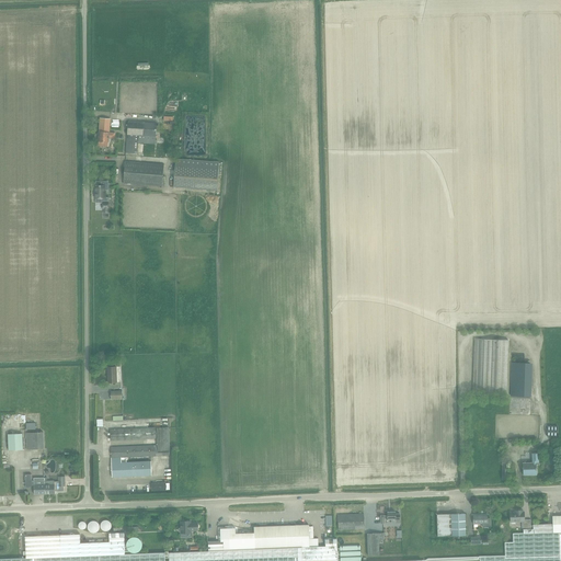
[(109,142),(109,138),(115,138),(115,133),(110,133),(110,119),(100,118),(99,141),(109,142)]
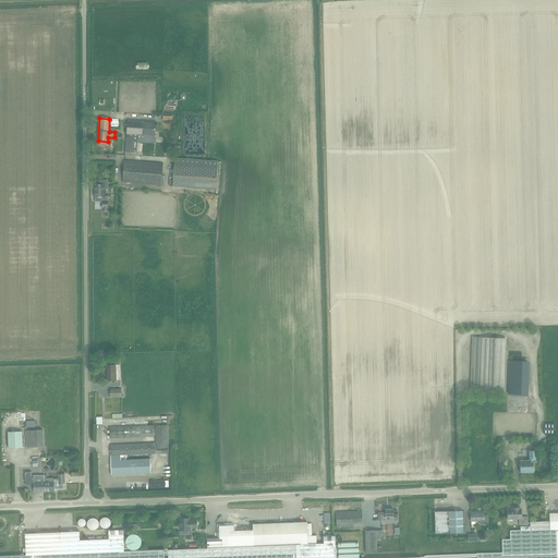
[(125,153),(137,154),(138,143),(155,144),(156,123),(128,120),(125,153)]
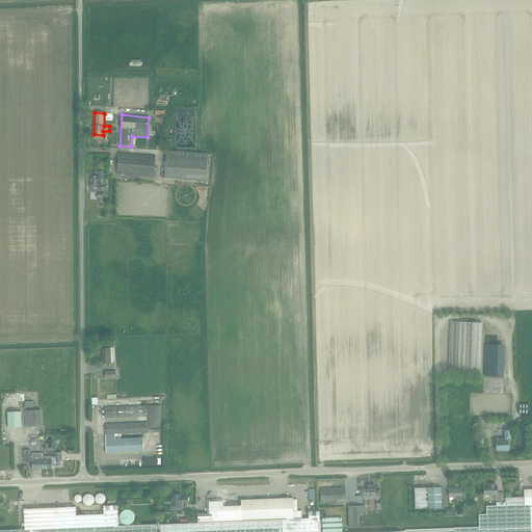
[(164,178),(206,181),(208,154),(167,151),(164,178)]
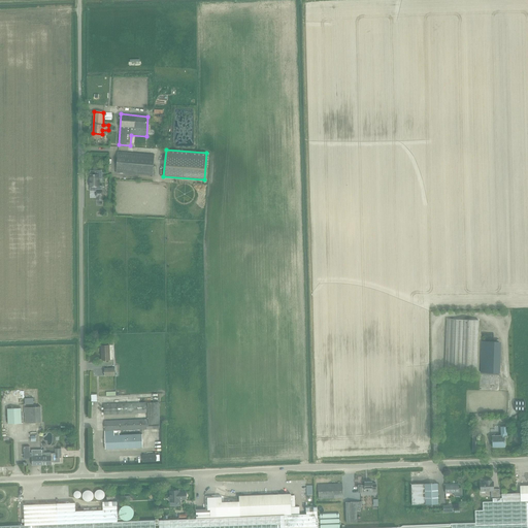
[(118,152),(116,172),(153,175),(155,155),(118,152)]
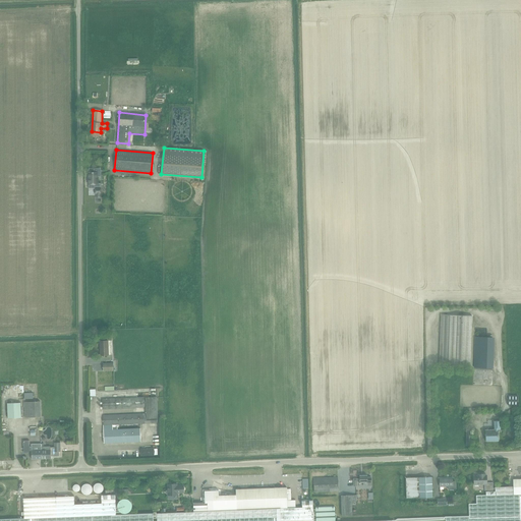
[(89,178),(89,181),(89,188),(95,188),(95,193),(97,193),(97,197),(100,197),(101,197),(101,193),(101,187),(101,183),(97,183),(97,172),(94,172),(89,172),(89,178)]
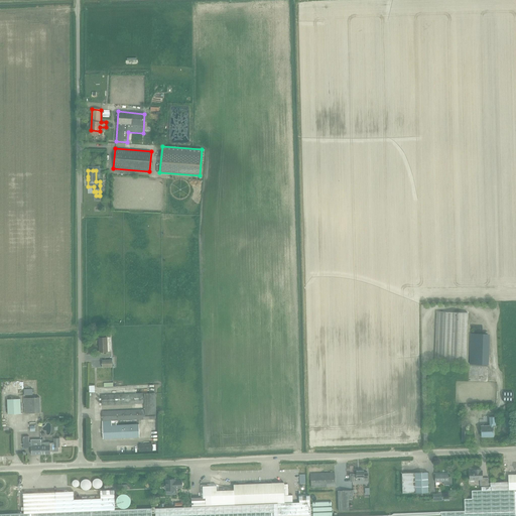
[(468,312),(446,311),(436,311),(434,363),(466,364),(468,312)]
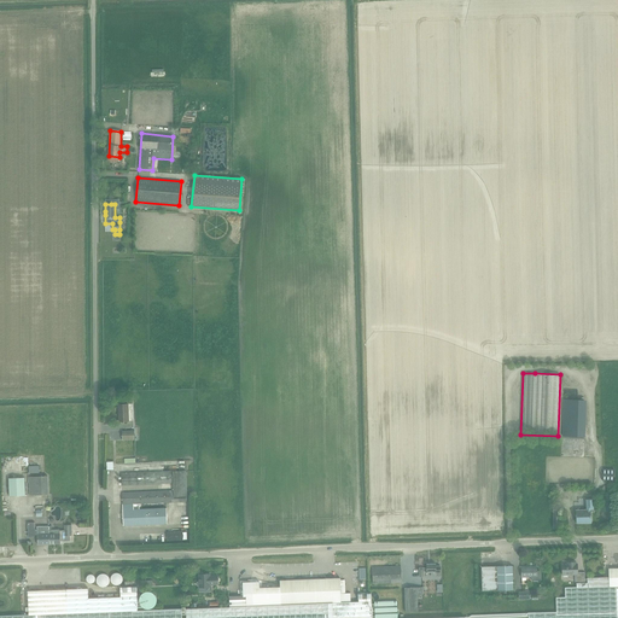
[(584,437),(587,401),(564,400),(563,436),(584,437)]
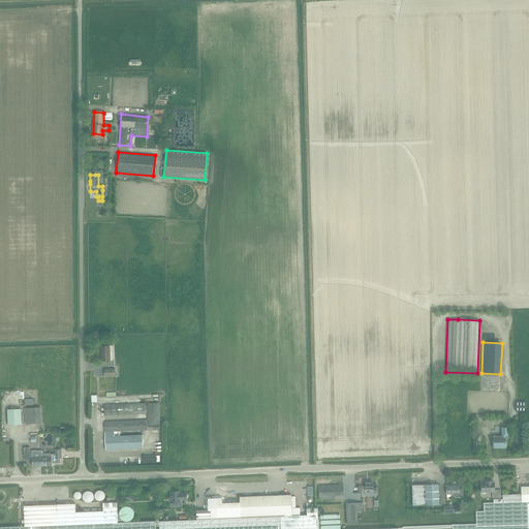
[(102,361),(110,361),(110,346),(101,346),(102,361)]
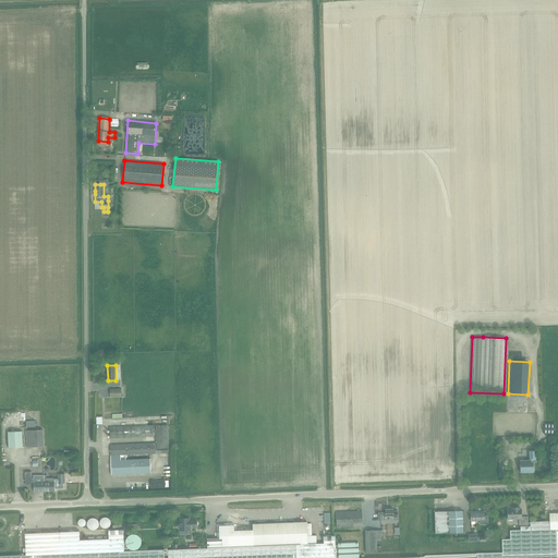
[(121,397),(121,389),(110,389),(110,398),(121,397)]
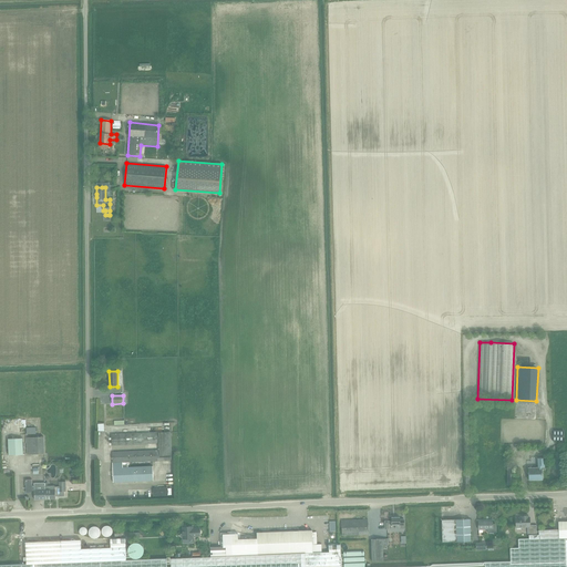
[(563,441),(564,431),(553,430),(552,441),(563,441)]
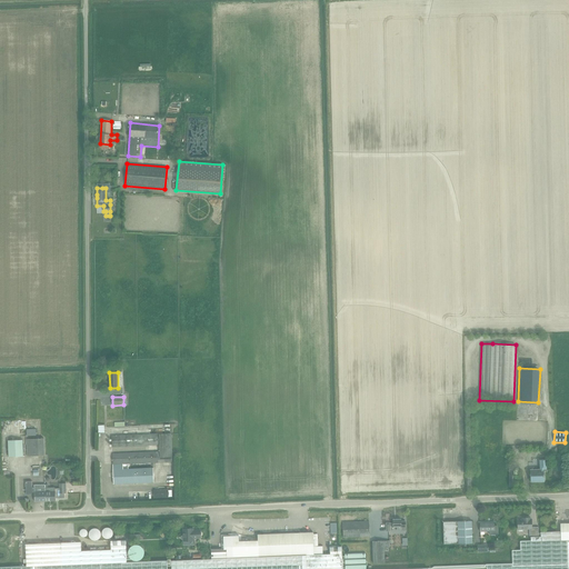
[(171,433),(111,436),(112,447),(160,445),(160,452),(112,455),(113,485),(153,482),(153,468),(128,469),(128,467),(123,467),(123,463),(171,461),(171,457),(172,457),(171,433)]
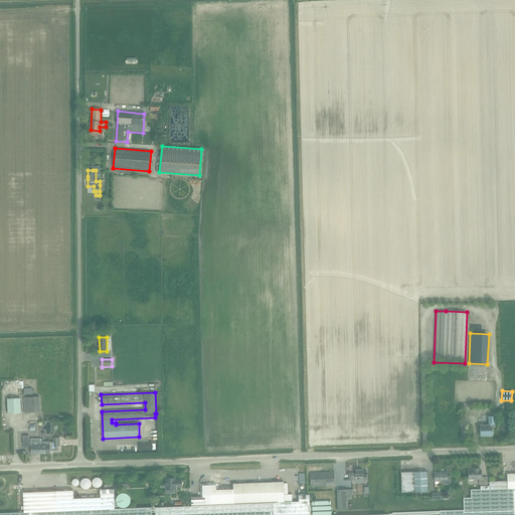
[(24,397),(24,412),(40,412),(39,396),(24,397)]
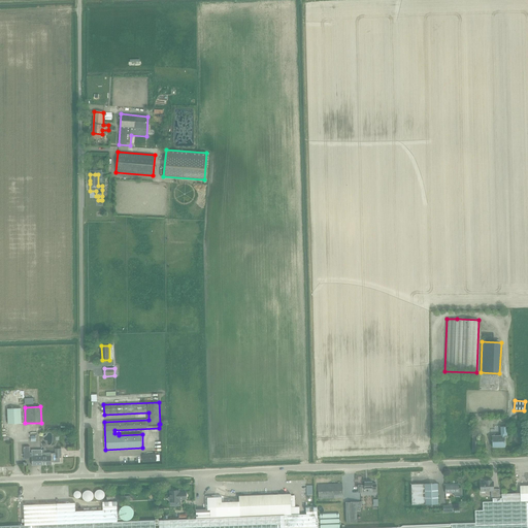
[(8,424),(22,424),(21,408),(7,408),(8,424)]
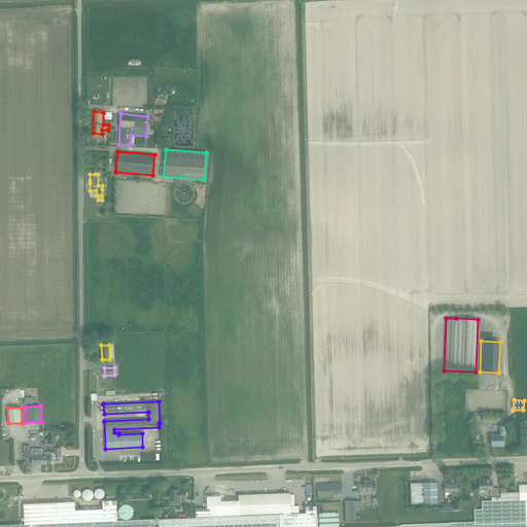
[(504,446),(503,441),(503,434),(506,434),(505,425),(499,426),(500,434),(491,434),(491,441),(491,446),(504,446)]
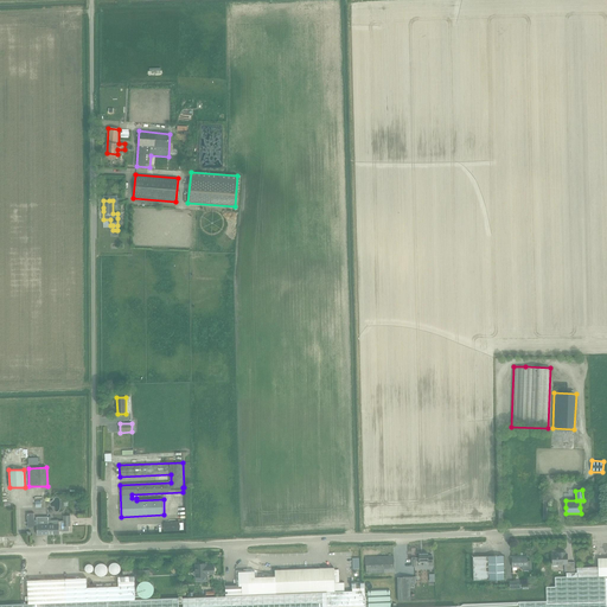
[(34,513),(27,513),(29,528),(34,528),(34,525),(37,524),(38,535),(49,535),(48,517),(37,517),(37,521),(34,521),(34,513)]
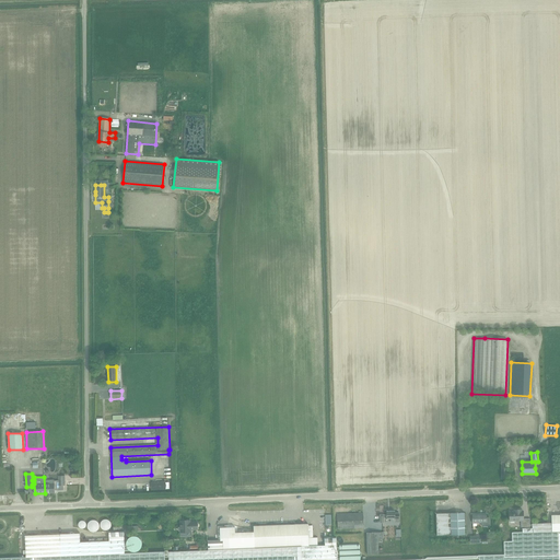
[(47,477),(44,477),(45,493),(55,492),(55,490),(63,490),(63,486),(65,486),(65,476),(58,476),(59,481),(54,481),(54,480),(47,480),(47,477)]
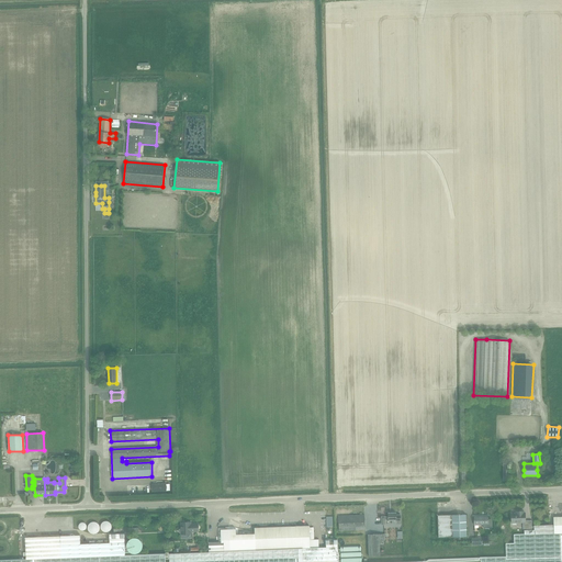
[(561,561),(561,516),(553,517),(553,525),(534,526),(531,526),(531,520),(525,520),(525,513),(524,513),(524,512),(516,512),(516,513),(510,513),(512,523),(523,523),(523,529),(531,529),(531,528),(534,528),(534,530),(524,530),(524,535),(514,535),(515,543),(506,543),(506,557),(481,558),(481,561),(480,561),(561,561)]
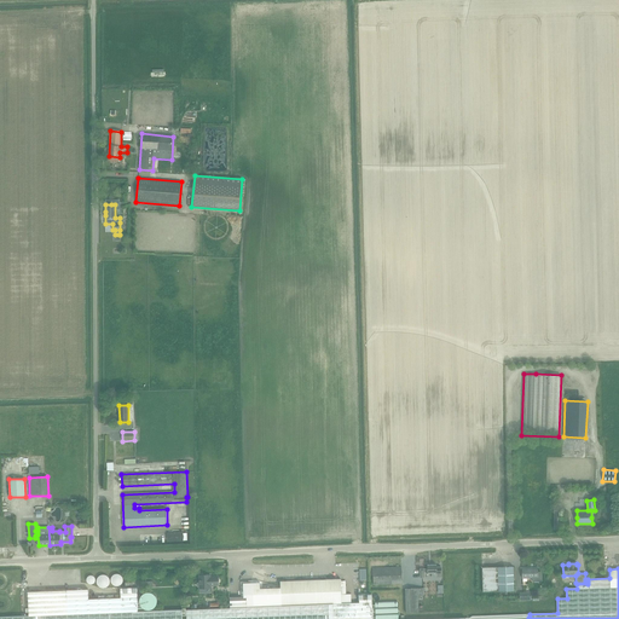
[(437,565),(427,565),(427,570),(424,570),(424,568),(420,568),(420,577),(424,577),(424,573),(432,573),(432,577),(441,577),(441,567),(437,567),(437,565)]
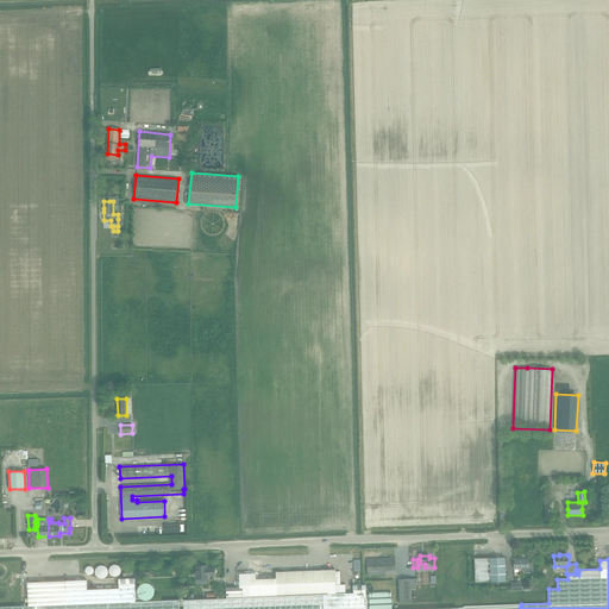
[(395,558),(366,559),(368,576),(395,575),(395,558)]
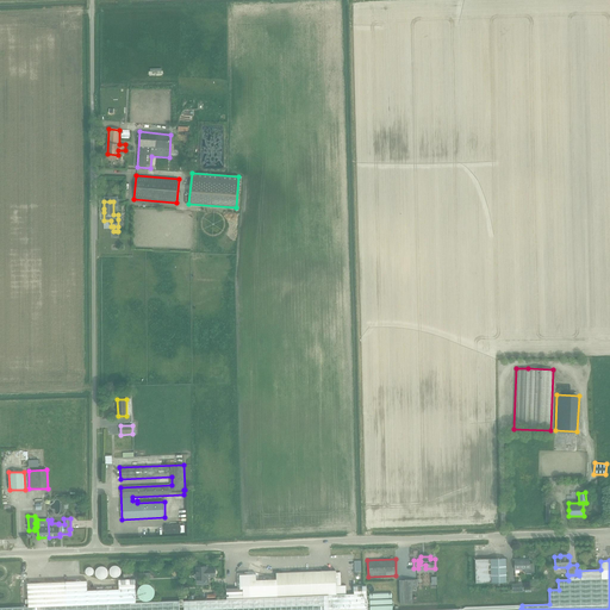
[(506,583),(506,559),(475,559),(475,584),(506,583)]
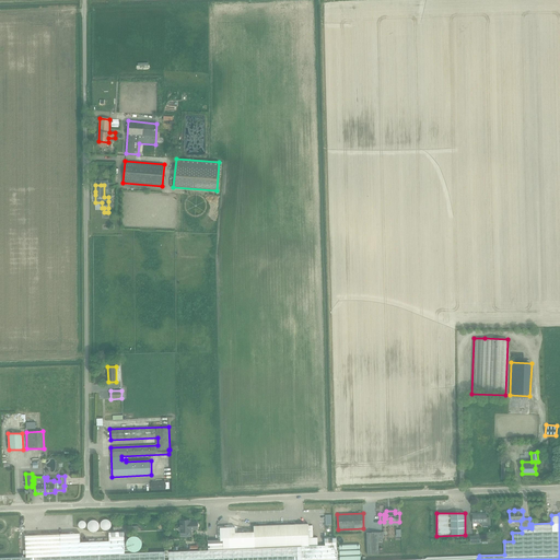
[(473,514),(473,523),(481,523),(481,526),(490,525),(490,517),(487,517),(487,514),(473,514)]
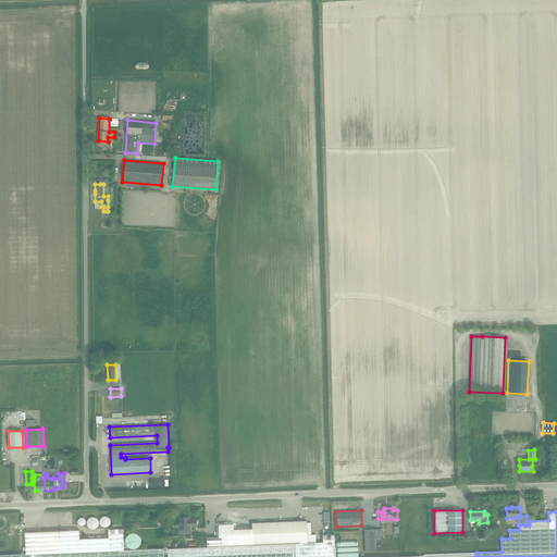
[(180,528),(180,530),(189,529),(189,527),(197,527),(196,519),(189,519),(189,518),(180,518),(180,524),(178,524),(177,524),(177,525),(177,527),(177,528),(178,528),(180,528)]
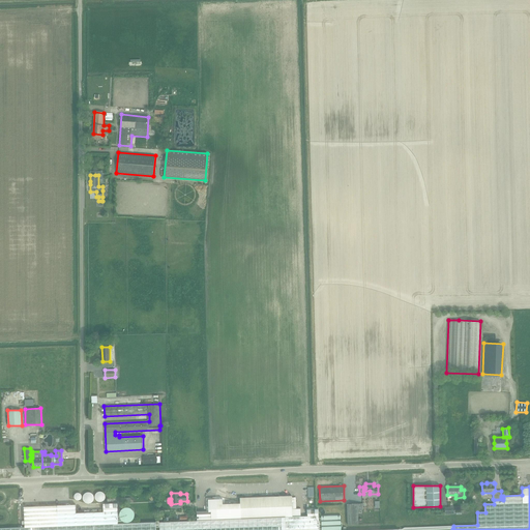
[(25,527),(0,528),(0,529),(155,529),(155,527),(159,527),(159,529),(423,529),(453,529),(453,526),(405,528),(402,529),(399,529),(371,529),(319,529),(318,516),(318,508),(307,509),(307,516),(300,517),(300,509),(296,509),(292,509),(292,496),(240,498),(240,503),(223,504),(223,499),(208,499),(208,511),(197,512),(197,521),(159,522),(118,524),(118,511),(117,503),(102,503),(104,511),(92,512),(76,512),(76,507),(76,504),(69,505),(57,505),(24,506),(25,527)]
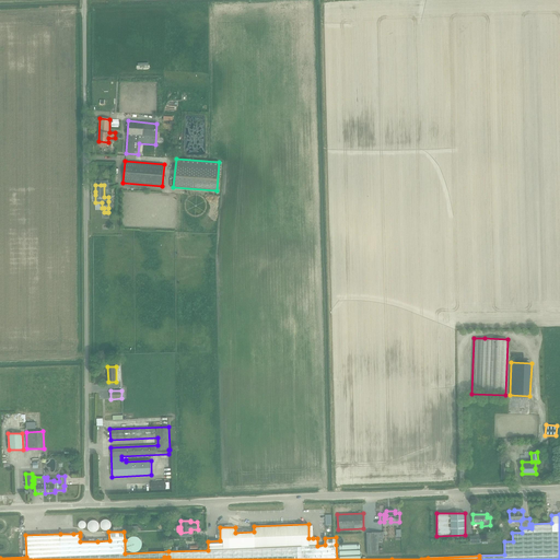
[(383,533),(366,533),(368,555),(378,555),(377,539),(383,539),(383,533)]
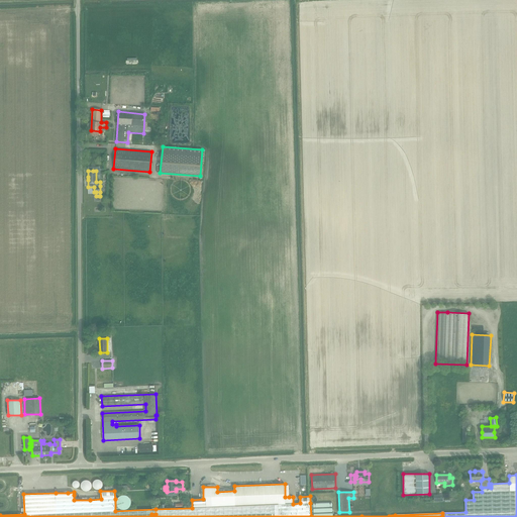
[(116,502),(116,503),(117,504),(117,505),(118,506),(119,507),(120,508),(121,508),(122,509),(124,509),(125,509),(126,509),(127,508),(128,507),(129,506),(130,505),(130,504),(131,503),(131,502),(131,500),(130,499),(130,498),(129,497),(128,496),(127,495),(126,495),(125,495),(124,494),(122,495),(121,495),(120,495),(119,496),(118,497),(117,498),(117,499),(116,500),(116,502)]
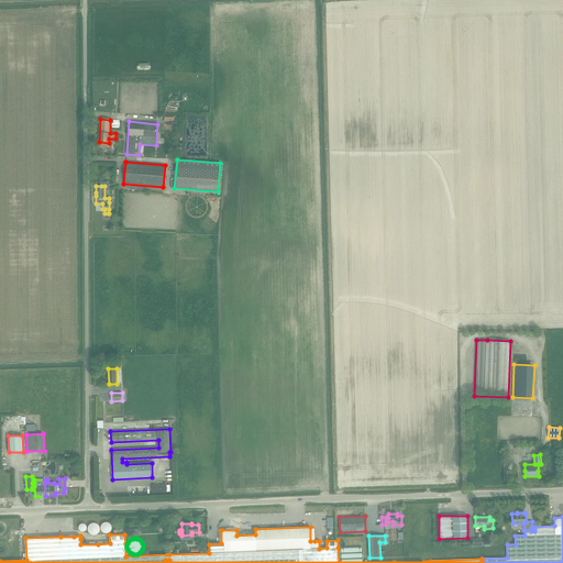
[(348,560),(368,560),(367,555),(367,550),(346,551),(348,560)]
